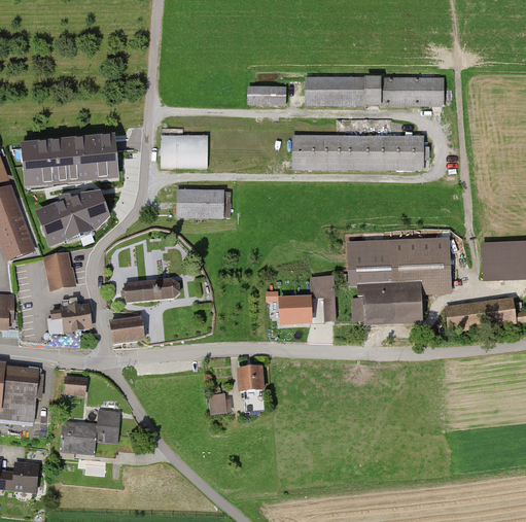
[(443,102),(443,76),(305,75),(305,101),(443,102)]
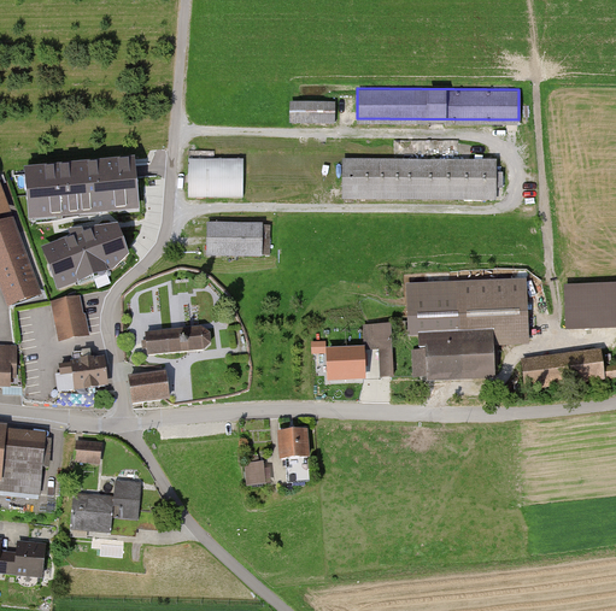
[(334,100),(292,99),(292,117),(334,118),(334,100)]
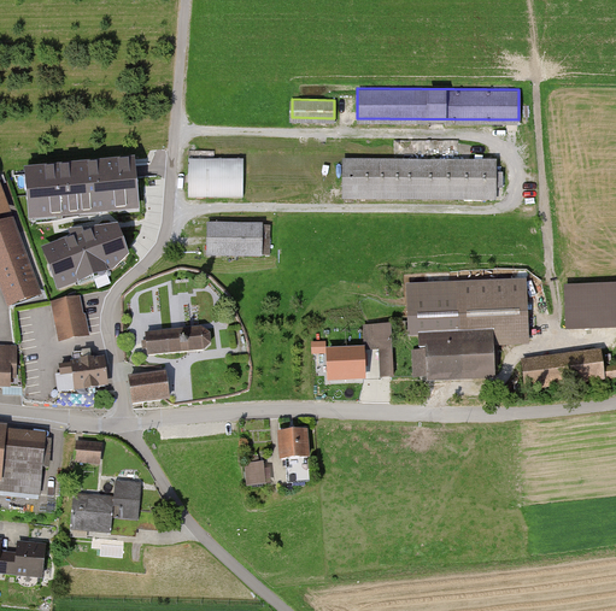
[(242,154),(188,154),(188,192),(242,192),(242,154)]
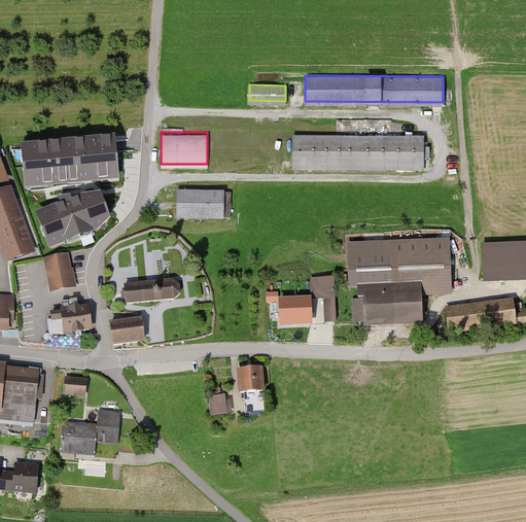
[(422,135),(293,134),(293,165),(422,166),(422,155),(427,155),(428,144),(422,144),(422,135)]
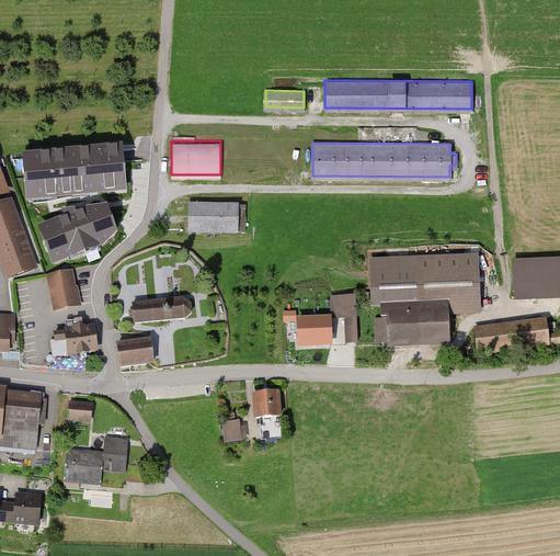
[(122,145),(24,154),(29,196),(126,188),(122,145)]
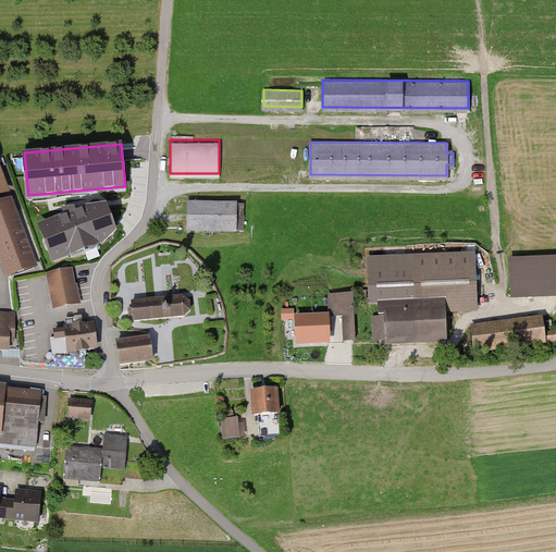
[(37,265),(11,195),(0,198),(0,260),(7,277),(37,265)]
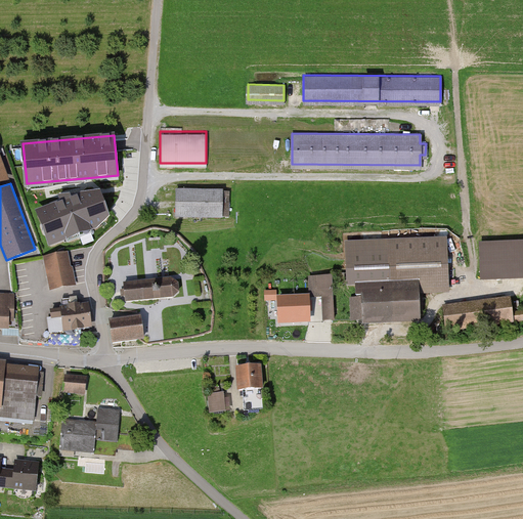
[(221,213),(222,187),(176,186),(175,199),(175,212),(221,213)]
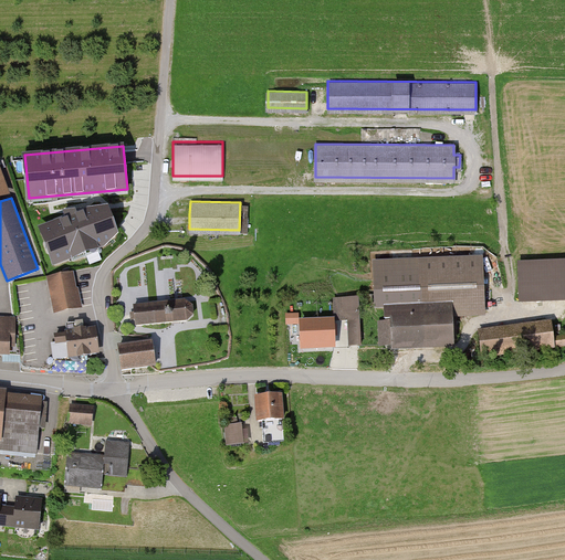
[(103,202),(40,224),(52,259),(115,238),(103,202)]
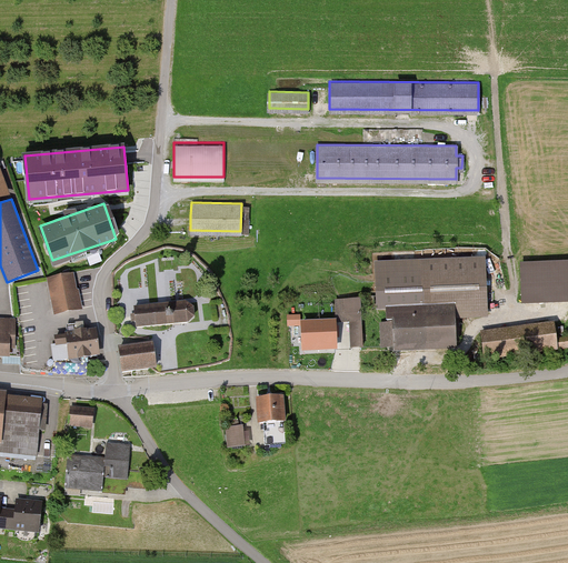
[(485,307),(482,255),(378,261),(380,301),(387,301),(388,315),(392,315),(392,321),(381,322),(382,341),(455,338),(454,313),(470,308),(485,307)]
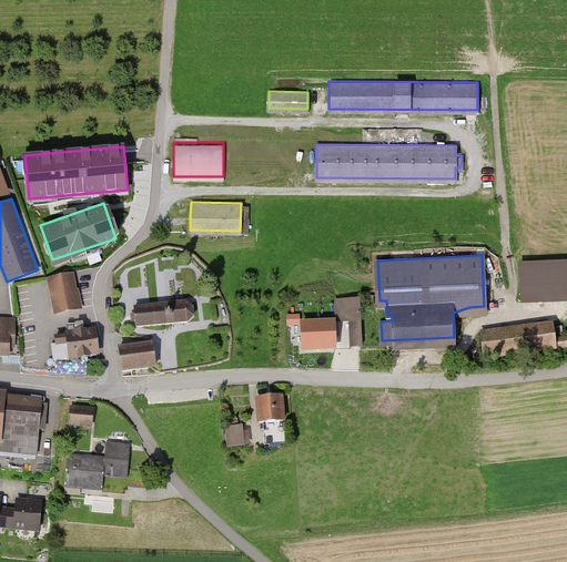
[(566,258),(520,261),(522,295),(566,293),(566,258)]
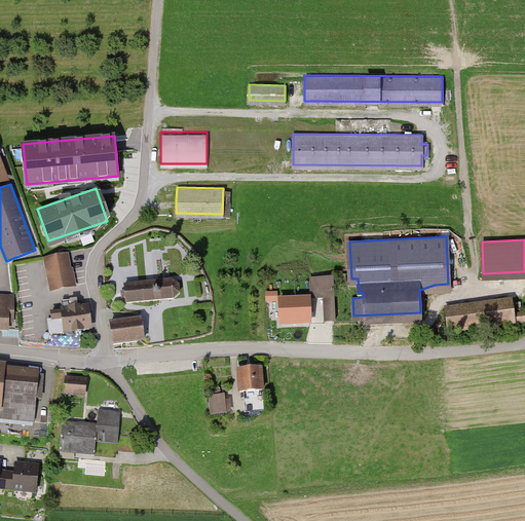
[(67,251),(45,255),(50,285),(74,281),(71,265),(70,266),(67,251)]
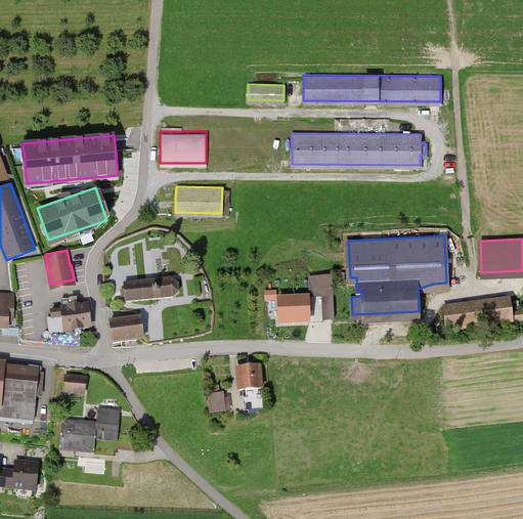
[(344,270),(336,270),(336,278),(344,277),(344,270)]
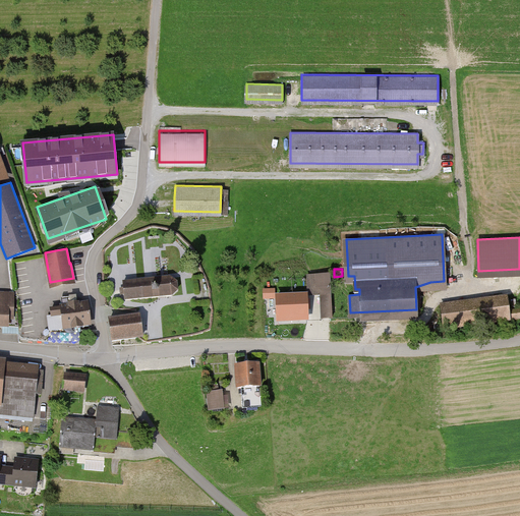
[(124,290),(124,295),(172,290),(176,285),(176,278),(170,274),(123,279),(123,283),(123,287),(124,290)]
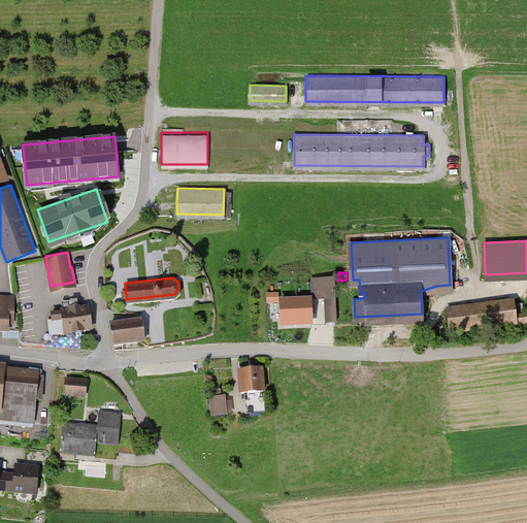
[(334,288),(325,288),(326,319),(336,319),(334,288)]
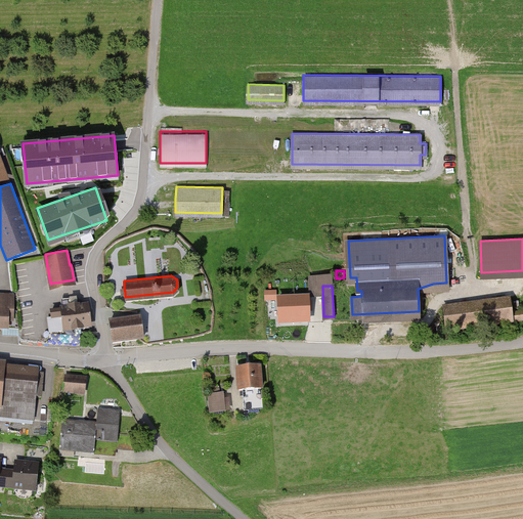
[(9,290),(0,290),(0,327),(9,328),(9,290)]
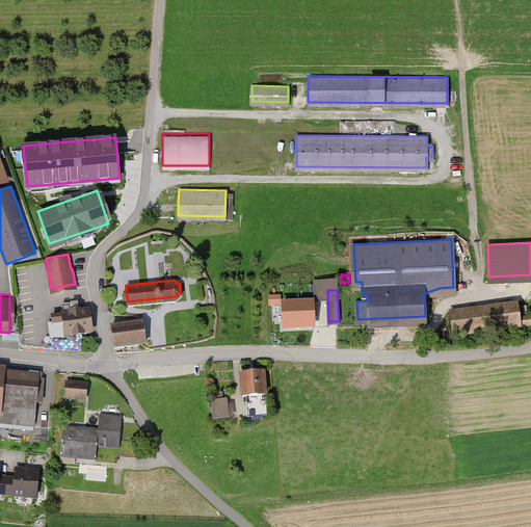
[(312,298),(283,299),(284,323),(313,321),(312,298)]
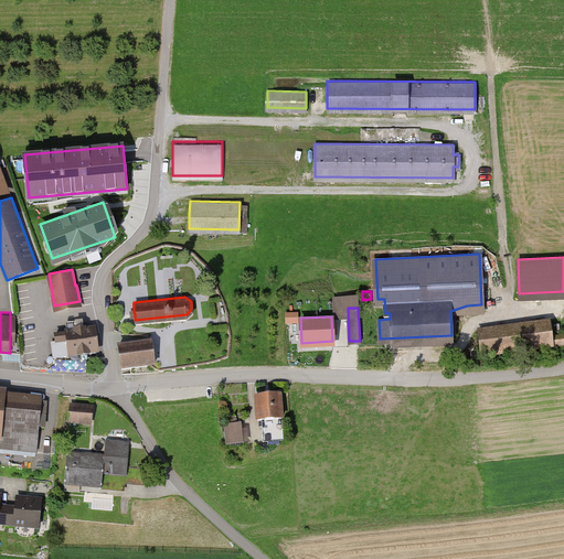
[(51,337),(53,353),(81,350),(81,352),(86,352),(86,348),(96,347),(93,324),(83,325),(82,320),(77,321),(77,318),(66,319),(67,329),(55,331),(56,337),(51,337)]
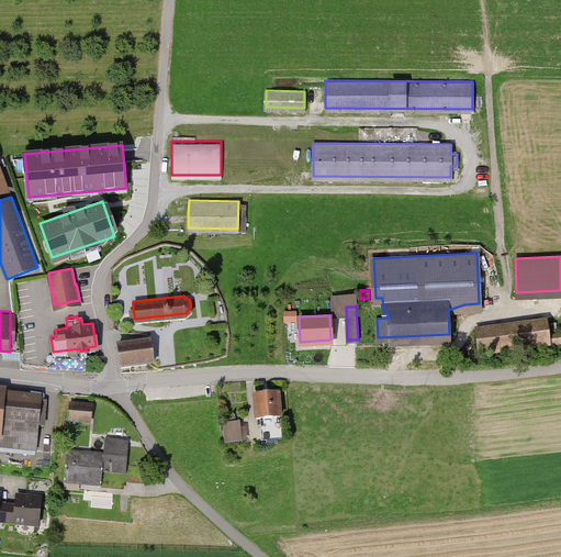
[(545,318),(474,326),(478,348),(560,337),(560,330),(546,332),(545,318)]
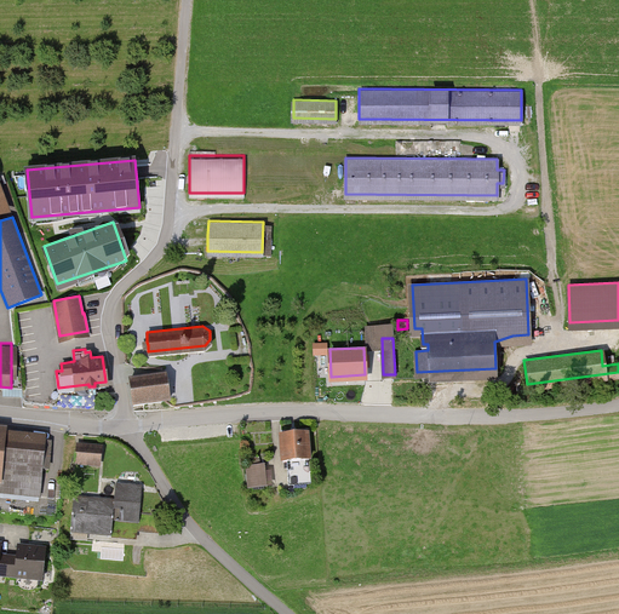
[(130,377),(133,401),(166,396),(170,395),(166,371),(130,377)]
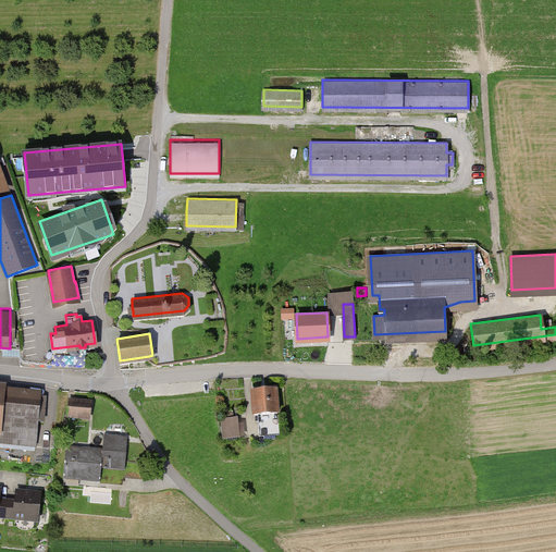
[(5,385),(1,434),(0,442),(36,445),(40,389),(5,385)]
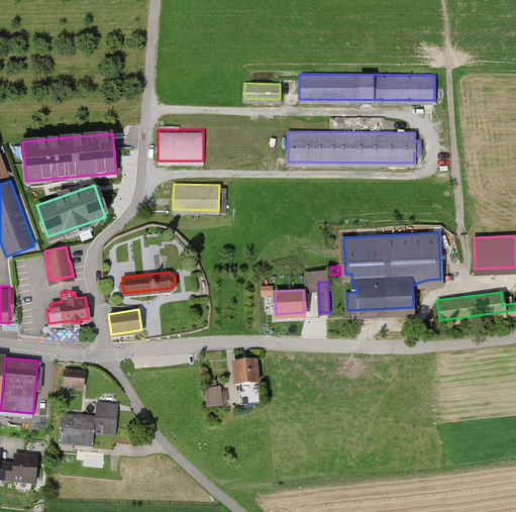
[(259,383),(256,357),(231,360),(232,385),(259,383)]
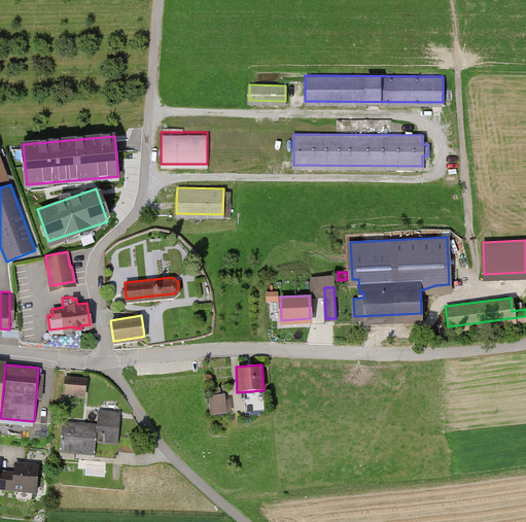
[(86,376),(65,374),(63,395),(84,397),(86,376)]
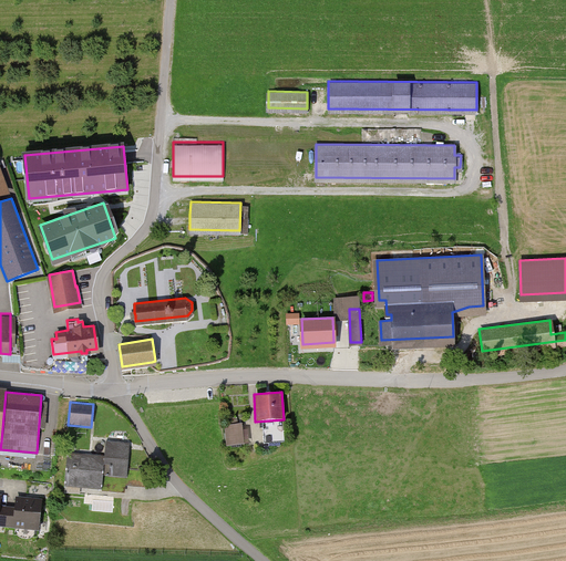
[(249,421),(225,422),(226,444),(250,442),(249,421)]
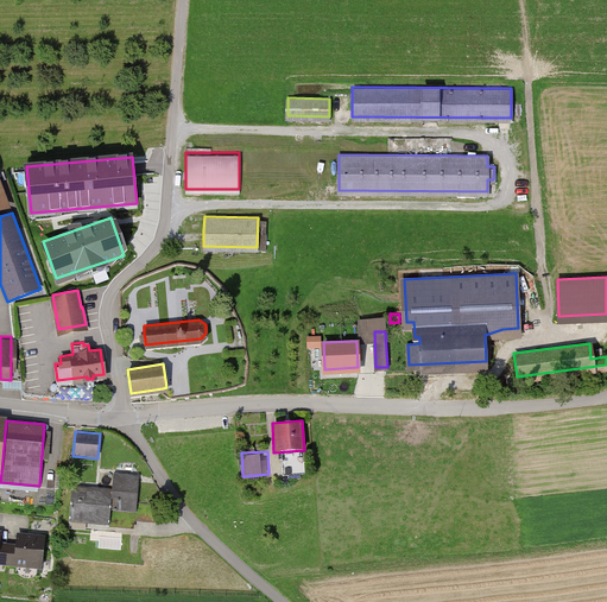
[(112,486),(71,482),(69,520),(108,523),(109,508),(136,511),(138,471),(113,469),(112,486)]
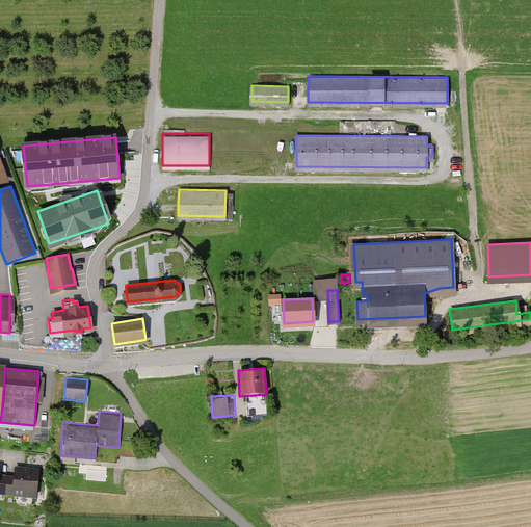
[(40,467),(0,462),(0,494),(35,498),(40,467)]
